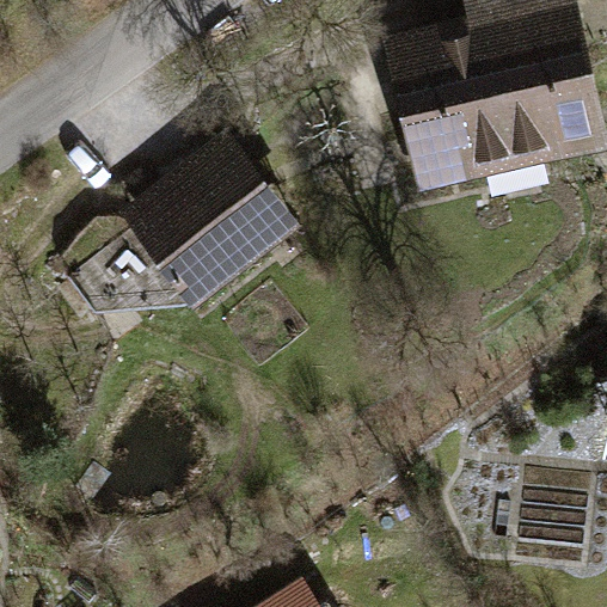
[(461,0),(467,28),(577,2),(576,0),(461,0)]
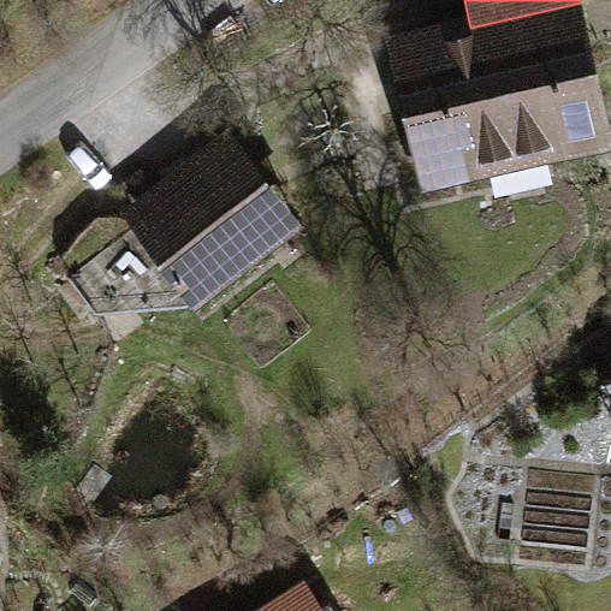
[(442,24),(381,37),(419,194),(610,148),(610,129),(581,3),(470,28),(444,35),(442,24)]
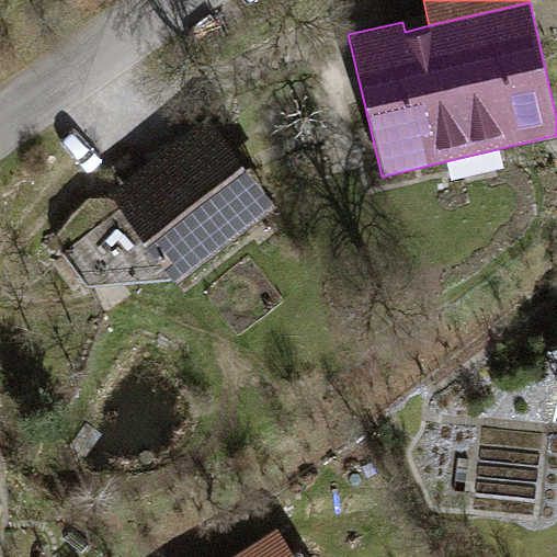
[(202,116),(108,193),(123,212),(175,275),(270,199),(202,116)]
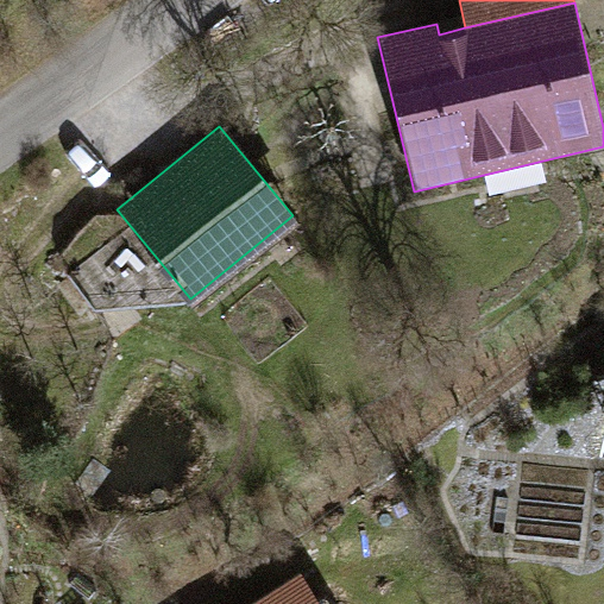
[(190,299),(133,230),(67,280),(92,310),(190,299)]
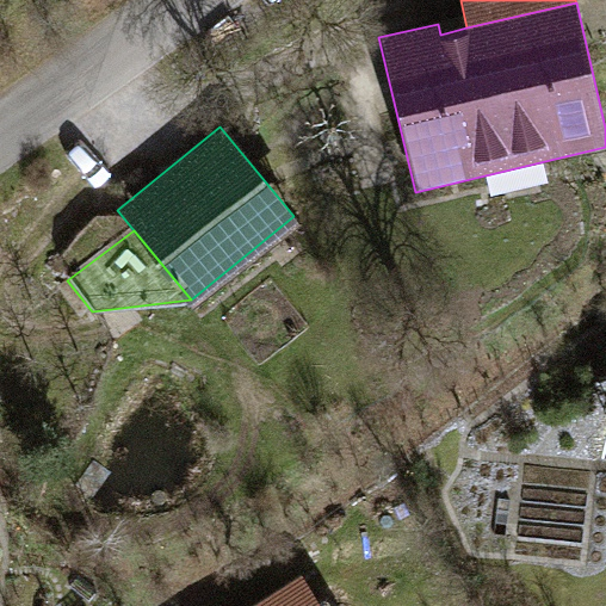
[(320,605),(300,573),(248,605),(320,605)]
